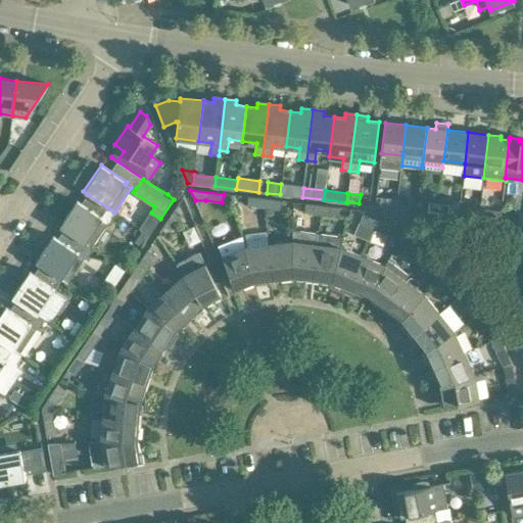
[(102,217),(107,207),(87,194),(81,203),(77,200),(59,227),(63,230),(91,247),(107,224),(101,220),(102,218),(102,217)]
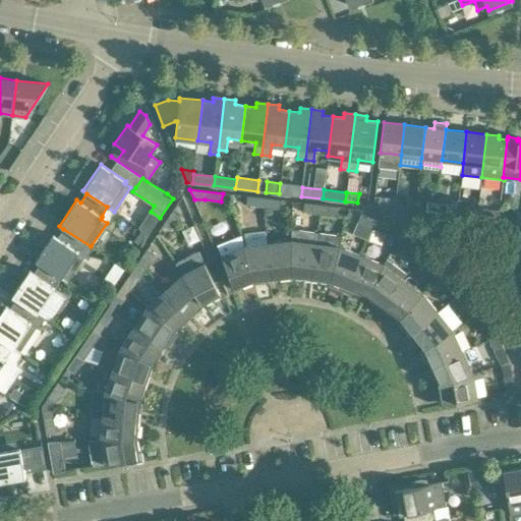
[(263,207),(264,197),(247,196),(246,205),(263,207)]
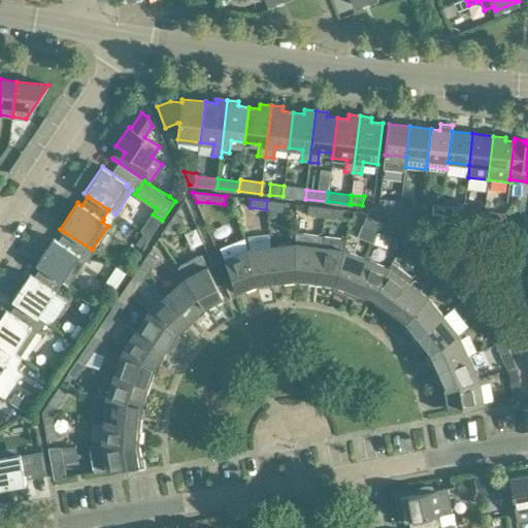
[(400,210),(401,200),(391,199),(390,208),(400,210)]
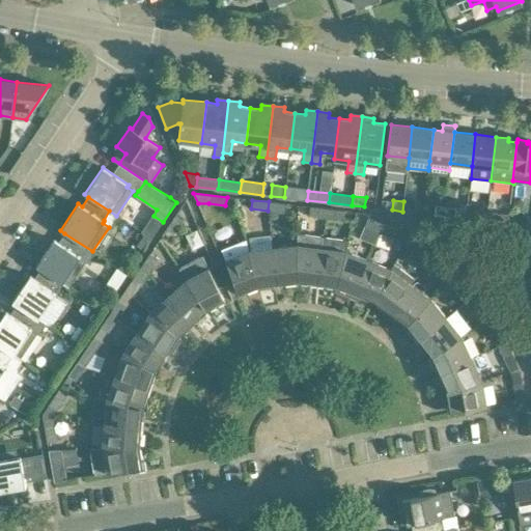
[(285,203),(269,201),(268,211),(284,213),(285,203)]
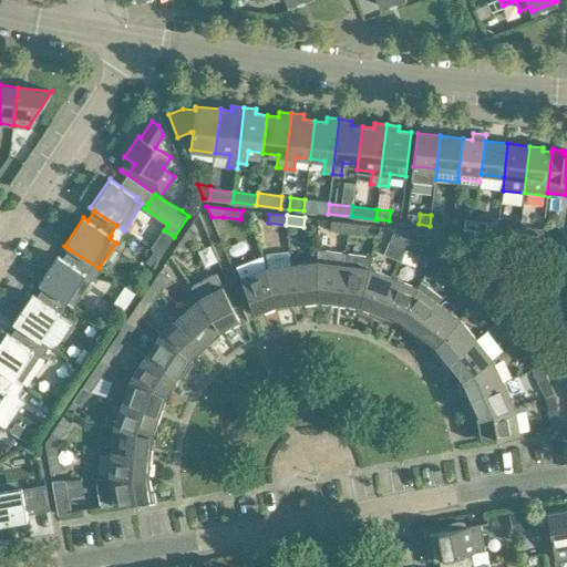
[(442,217),(431,215),(430,226),(441,227),(442,217)]
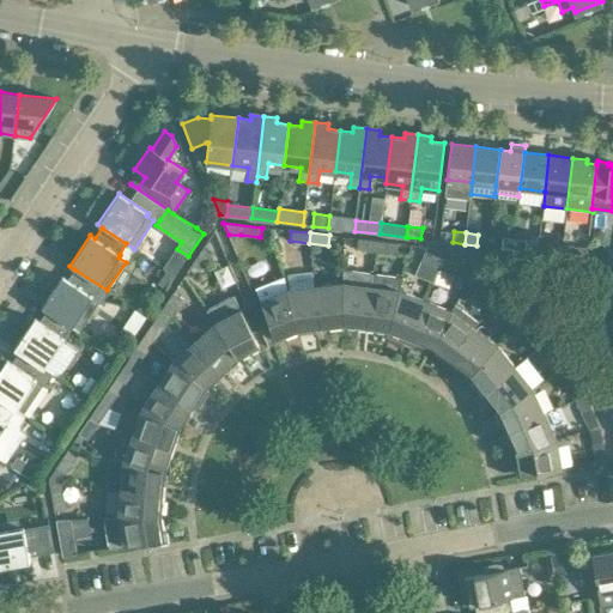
[(513,249),(514,238),(502,237),(501,248),(513,249)]
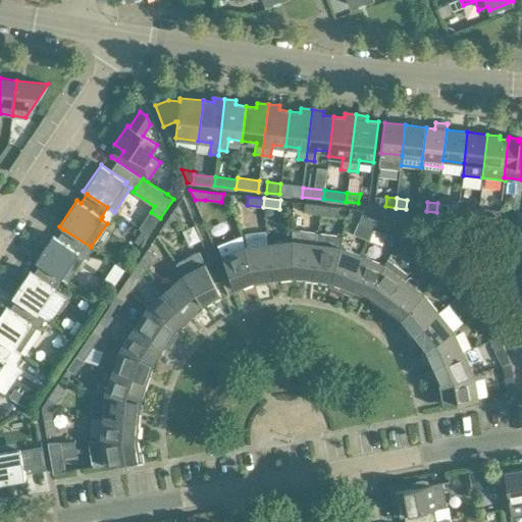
[(320,214),(321,205),(305,203),(304,212),(320,214)]
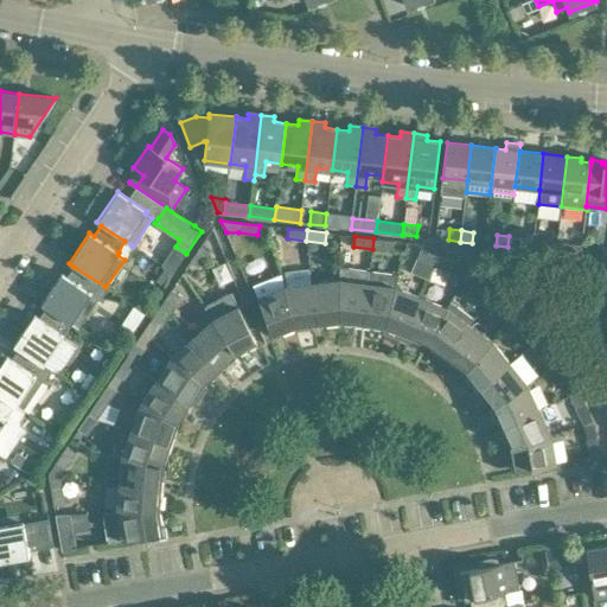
[(522,237),(509,236),(508,247),(519,249),(522,237)]
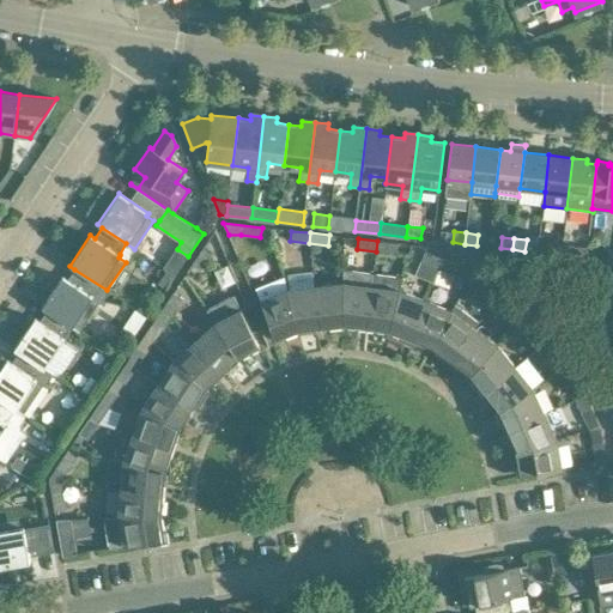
[(396,243),(377,241),(376,252),(395,254),(396,243)]
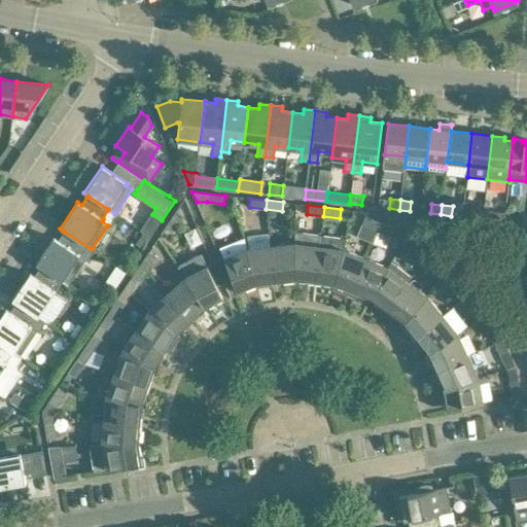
[(483,219),(484,210),(473,209),(472,218),(483,219)]
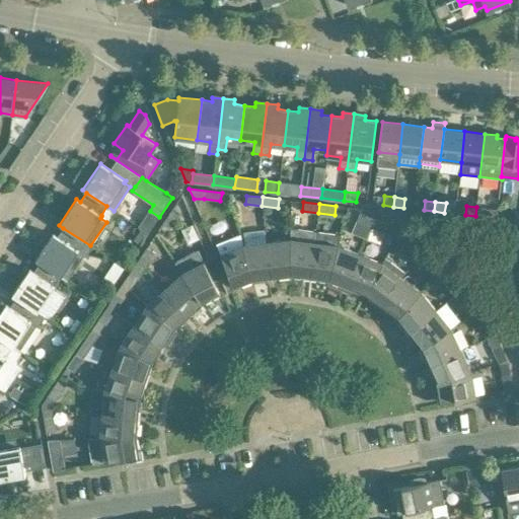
[(497,210),(476,207),(475,216),(496,219),(497,210)]
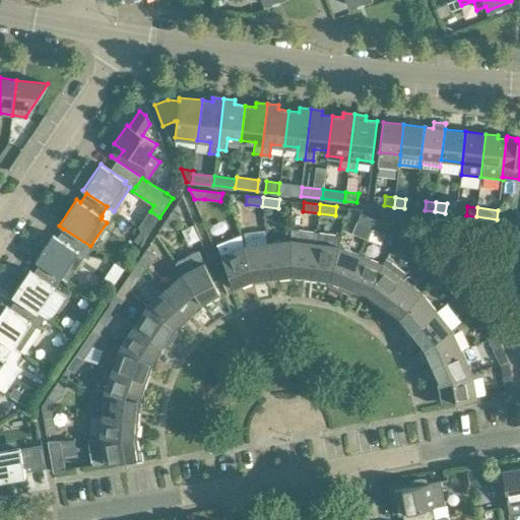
[(179,215),(172,210),(163,224),(170,230),(179,215)]
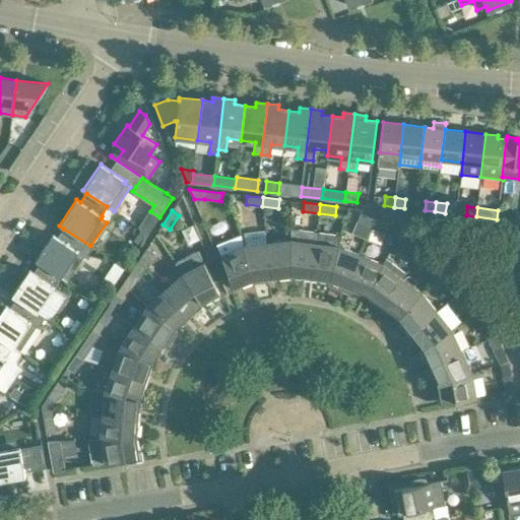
[(372,228),(375,219),(360,213),(356,221),(372,228)]
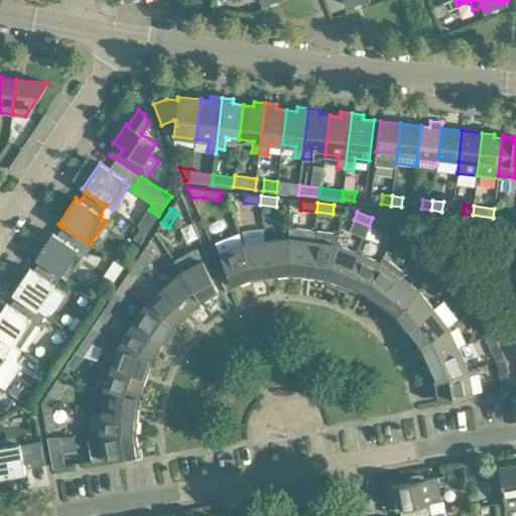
[(387,224),(372,218),(369,226),(384,232),(387,224)]
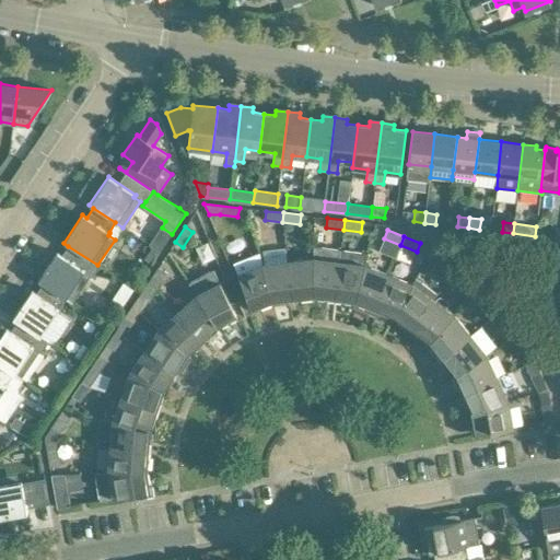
[(72,303),(90,278),(90,276),(92,277),(100,266),(97,265),(68,246),(61,255),(57,253),(38,281),(43,283),(65,299),(72,303)]
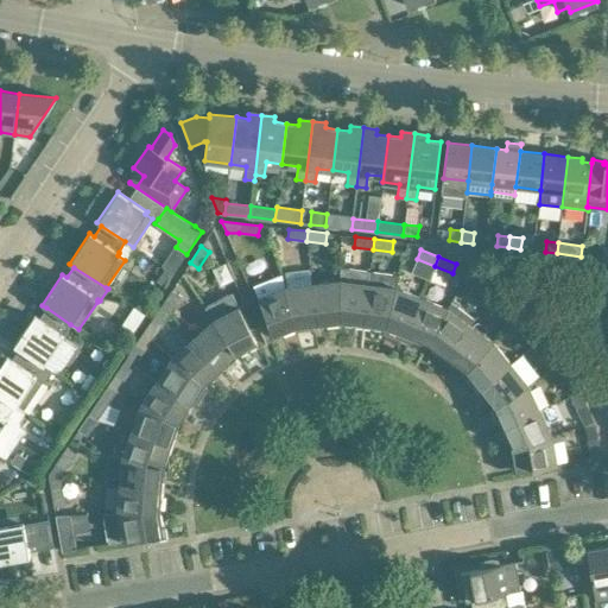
[(362,325),(369,271),(341,267),(341,280),(340,322),(362,325)]
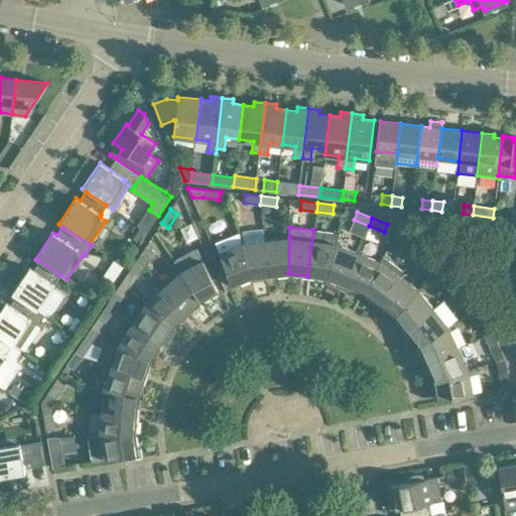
[(133,238),(139,243),(147,232),(140,228),(133,238)]
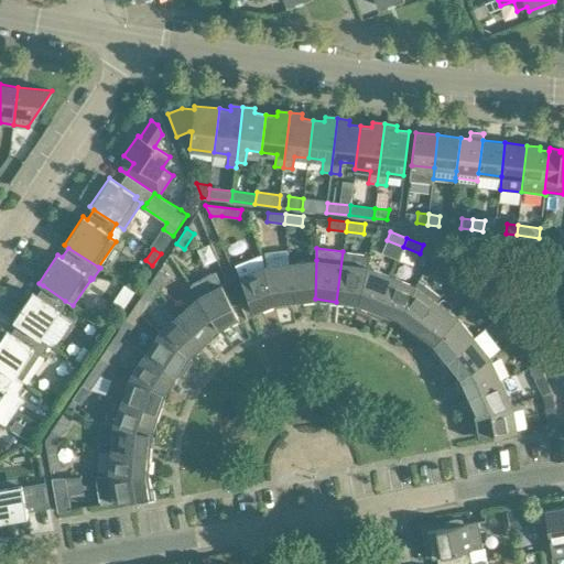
[(294,302),(290,263),(288,249),(264,253),(267,267),(264,267),(273,304),(294,302)]
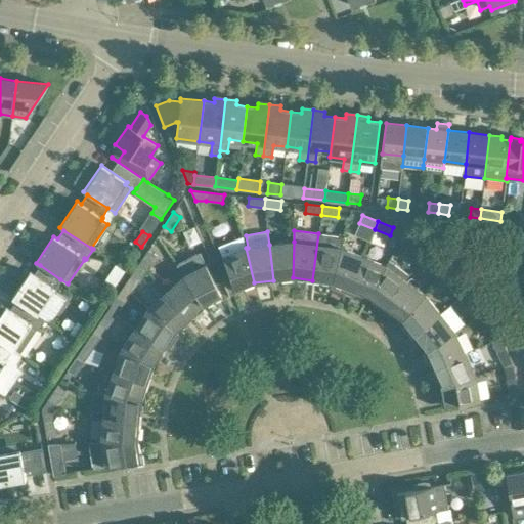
[(332,282),(341,248),(345,237),(318,233),(312,280),(332,282)]
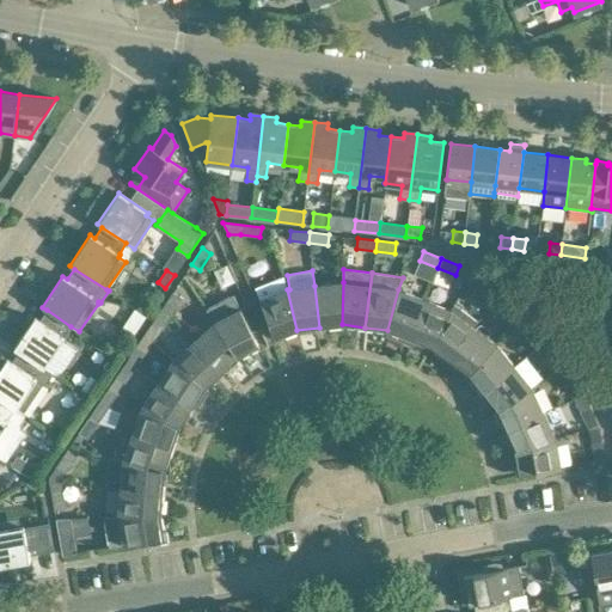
[(297,330),(287,289),(283,277),(257,287),(262,299),(259,300),(276,342),(277,341),(276,338),(297,330)]
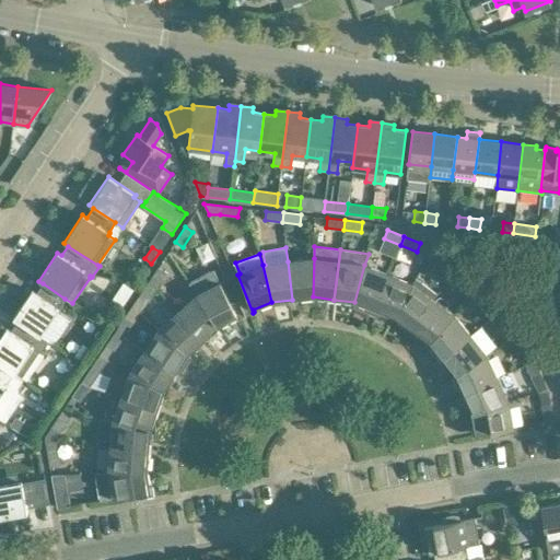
[(439,264),(452,273),(458,266),(444,256),(439,264)]
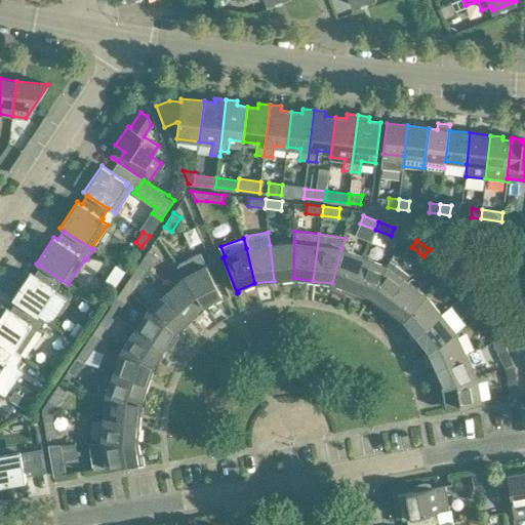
[(293,278),(294,242),(270,245),(274,281),(293,278)]
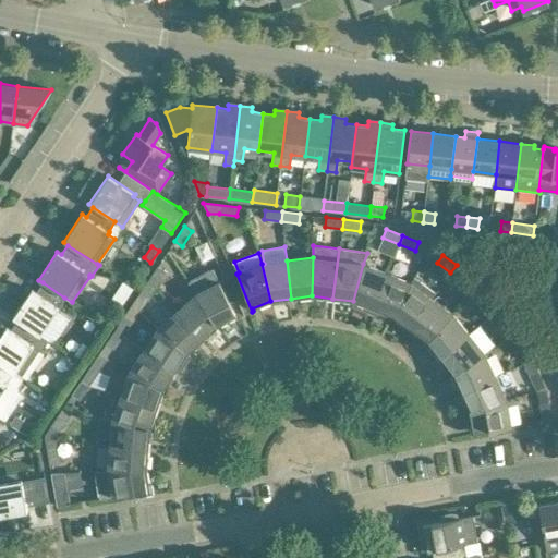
[(373,308),(387,274),(363,264),(353,301),(352,305),(364,311),(366,306),(373,308)]
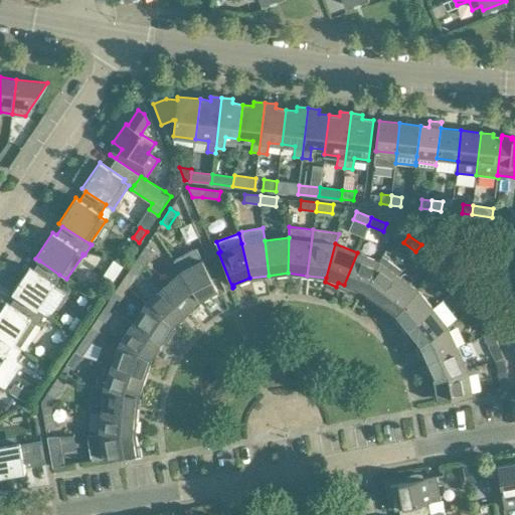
[(434,254),(421,244),(415,251),(428,262),(434,254)]
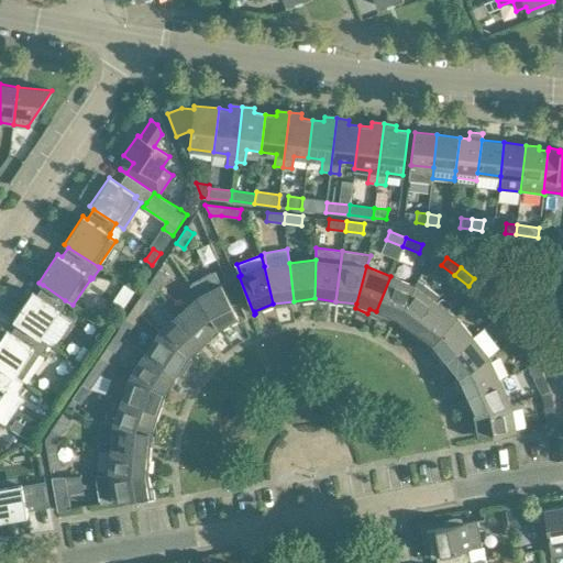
[(159,268),(150,283),(157,288),(167,274),(159,268)]
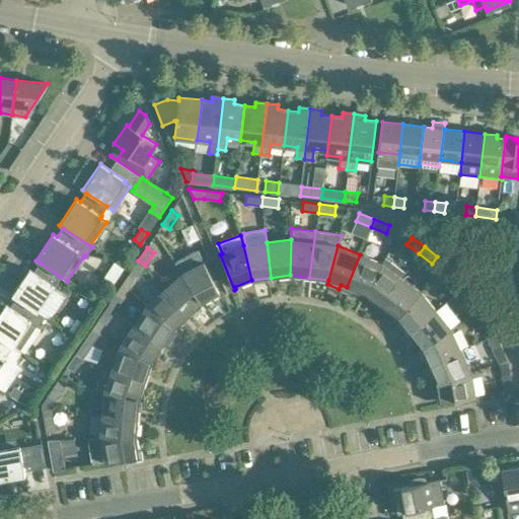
[(220,296),(221,296),(199,252),(176,265),(181,273),(202,303),(219,294),(220,296)]
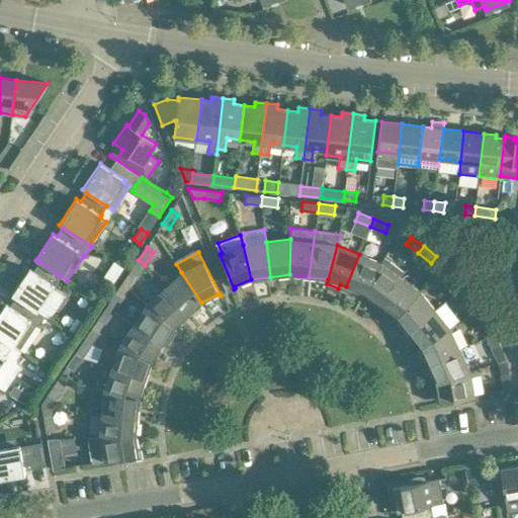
[(362,297),(364,293),(381,263),(359,254),(346,286),(352,289),(351,292),(362,297)]
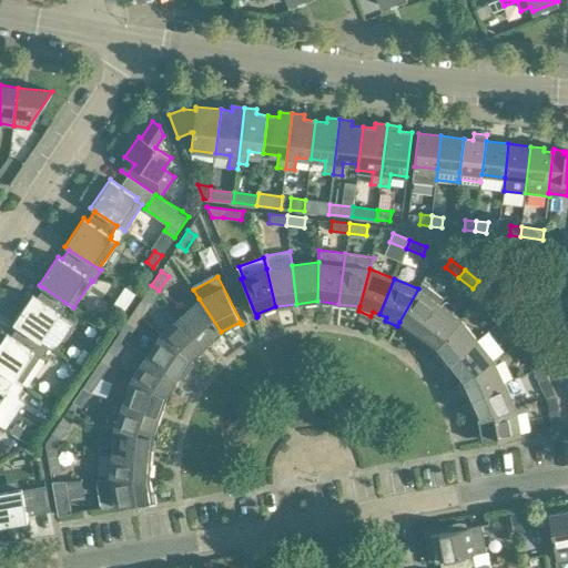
[(416,335),(439,304),(444,298),(422,282),(418,288),(399,322),(416,335)]
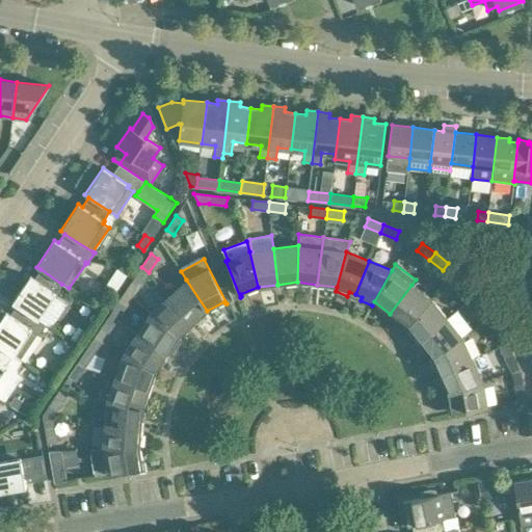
[(139,286),(149,272),(141,267),(132,282),(139,286)]
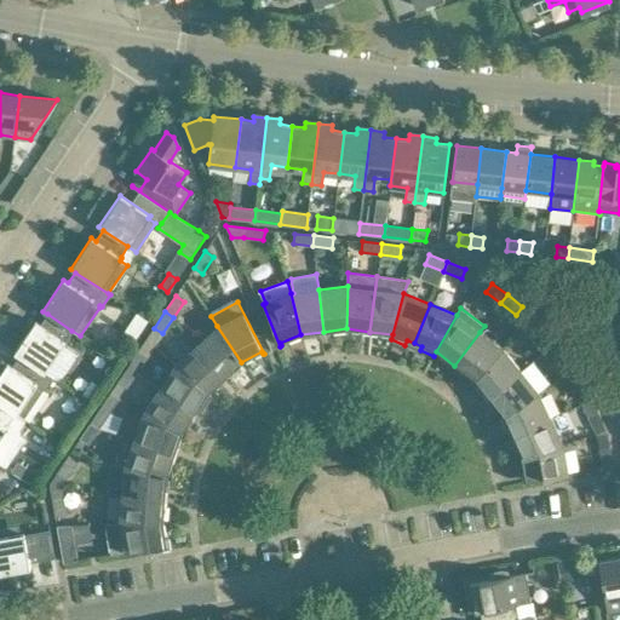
[(64,342),(72,331),(47,314),(40,325),(35,321),(13,352),(18,356),(51,378),(52,378),(70,350),(63,344),(65,342),(64,342)]
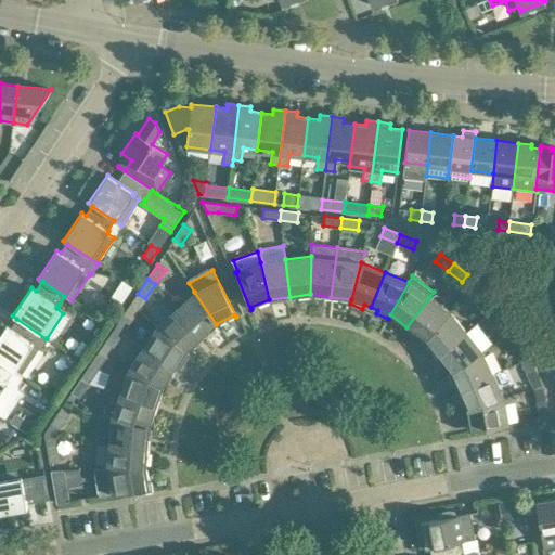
[(201,337),(216,324),(194,292),(176,309),(201,337)]
